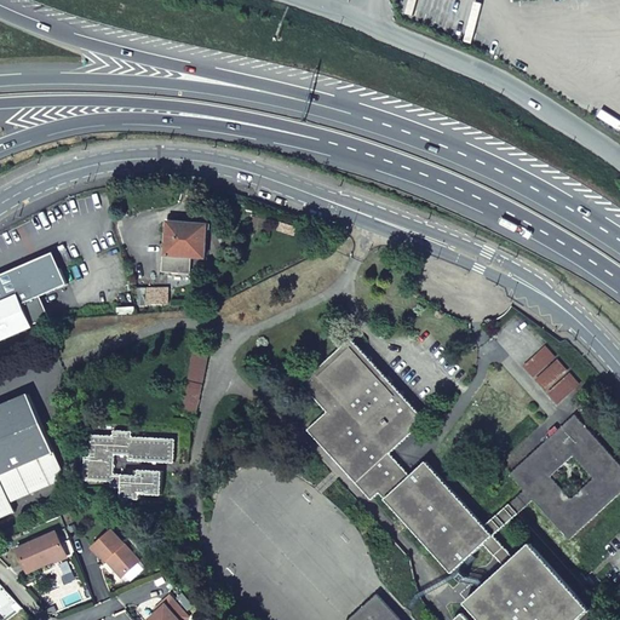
[(170,222),(167,254),(165,271),(190,273),(193,257),(206,258),(208,225),(170,222)]
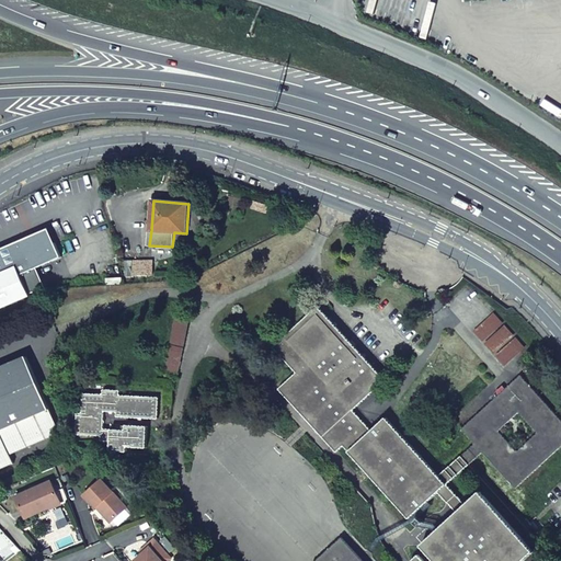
[(0,309),(30,296),(21,275),(37,268),(63,258),(49,229),(0,250),(0,309)]
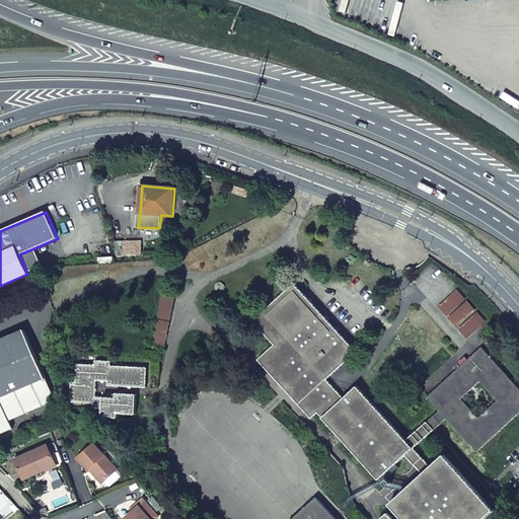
[(140,242),(115,241),(115,253),(115,254),(139,254),(140,242)]
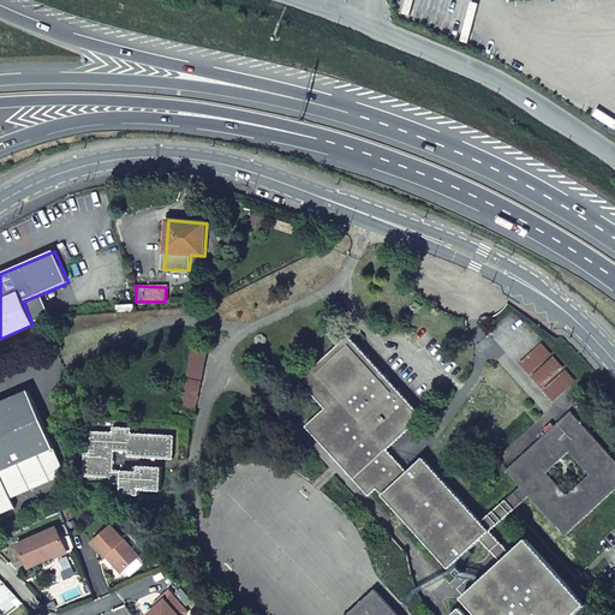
[(41,294),(23,302),(33,324),(52,318),(41,294)]
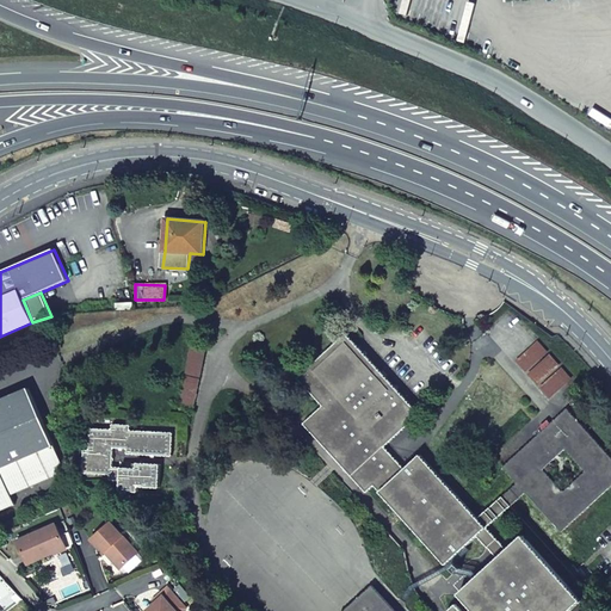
[(298,420),(363,491),(370,483),(444,562),(475,534),(495,556),(456,591),(471,608),(467,610),(462,610),(455,602),(444,610),(567,610),(582,598),(522,531),(506,545),(485,524),(522,491),(557,530),(610,481),(610,457),(565,406),(498,466),(510,479),(474,512),(417,449),(401,464),(381,443),(414,412),(340,332),(292,376),(318,403),(298,420)]
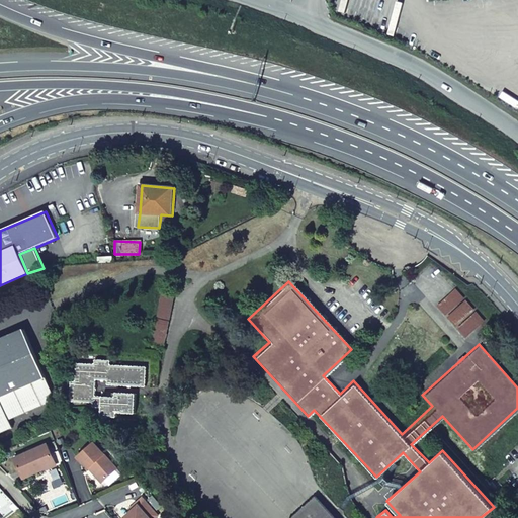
[(25,331),(0,341),(0,433),(11,428),(8,421),(55,402),(25,331)]
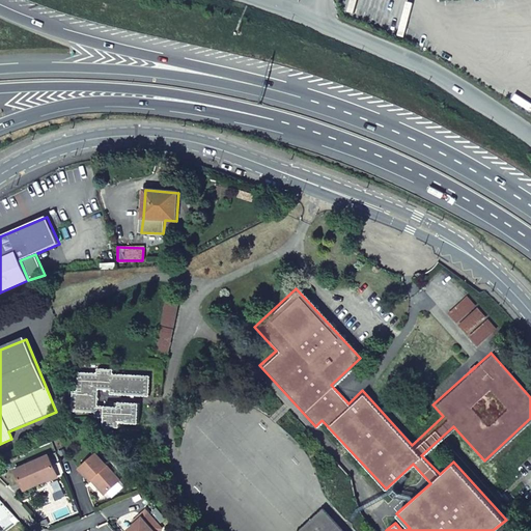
[(96,389),(110,389),(110,394),(149,396),(150,374),(114,373),(114,366),(98,365),(98,372),(79,371),(78,390),(73,389),(71,410),(94,411),(94,416),(103,417),(103,426),(117,427),(118,422),(137,423),(138,402),(116,401),(116,406),(96,404),(96,389)]
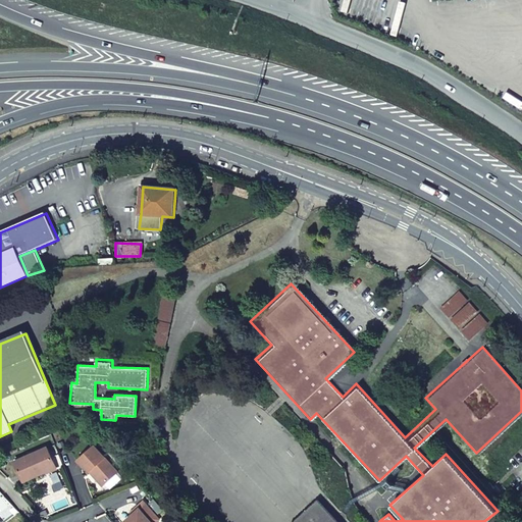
[(75,459),(87,472),(91,470),(102,483),(116,471),(94,445),(75,459)]
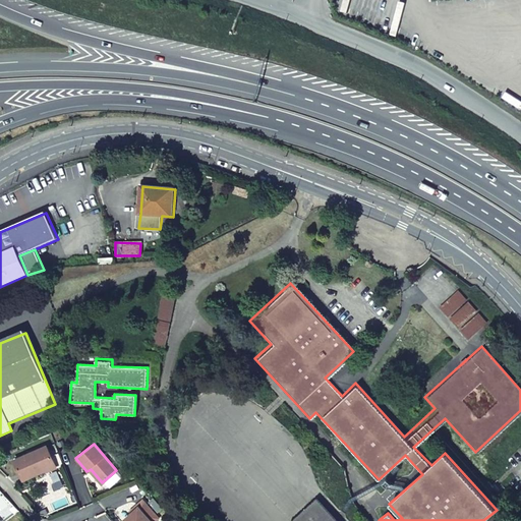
[(22,479),(55,465),(46,445),(13,460),(22,479)]
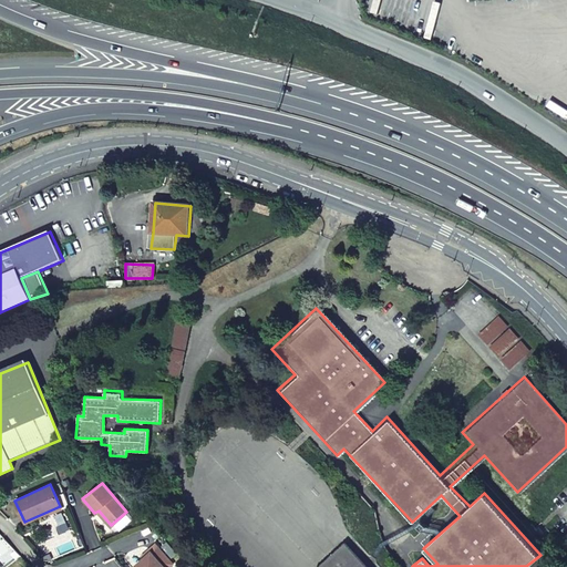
[(315,566),(369,566),(344,540),(315,566)]
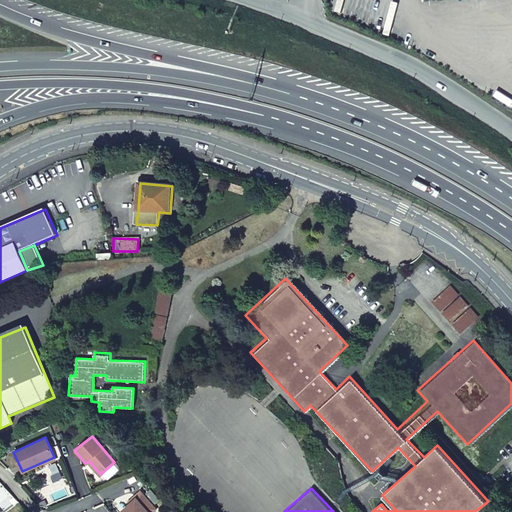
[(123,511),(148,511),(154,507),(139,490),(133,495),(136,499),(129,504),(122,511),(123,511)]
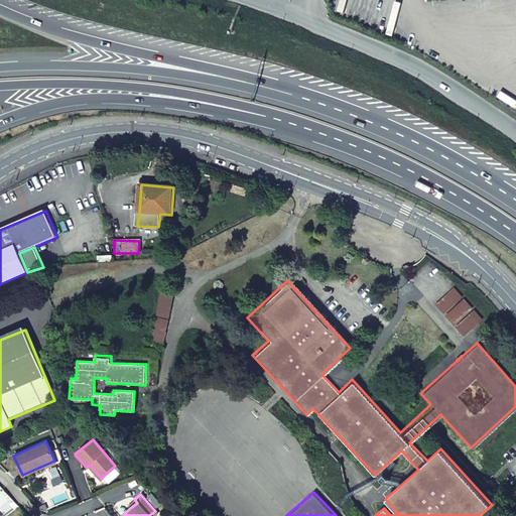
[(134,499),(128,505),(130,508),(137,503),(134,499)]
